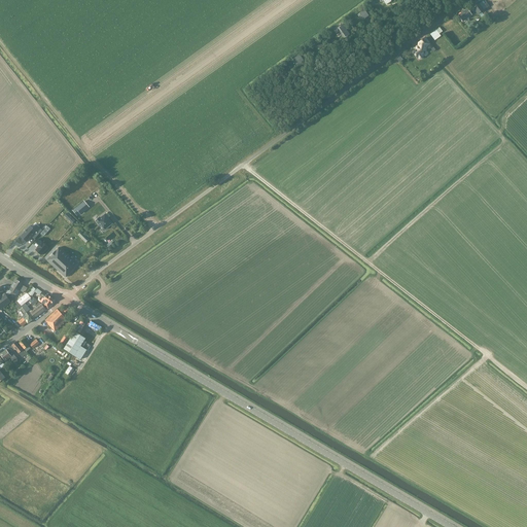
[(471,9),(473,12),(475,11),(478,14),(479,13),(480,15),(483,19),(485,16),(481,11),(484,9),(480,3),(472,8),(471,9)]
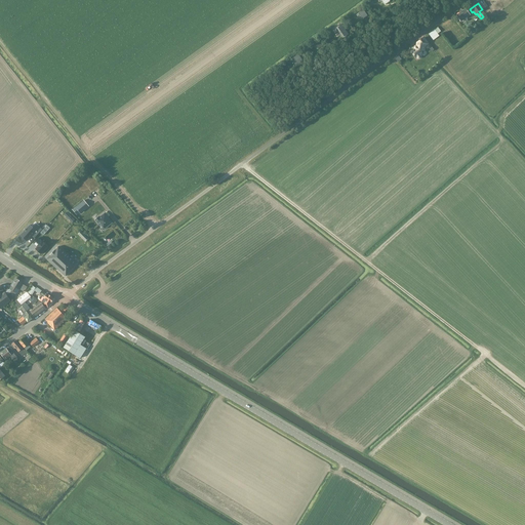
[(465,8),(456,15),(460,22),(470,15),(465,8)]
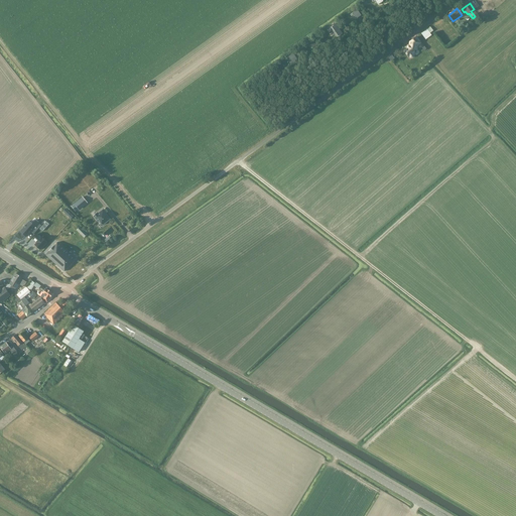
[(357,9),(352,13),(356,18),(361,15),(357,9)]
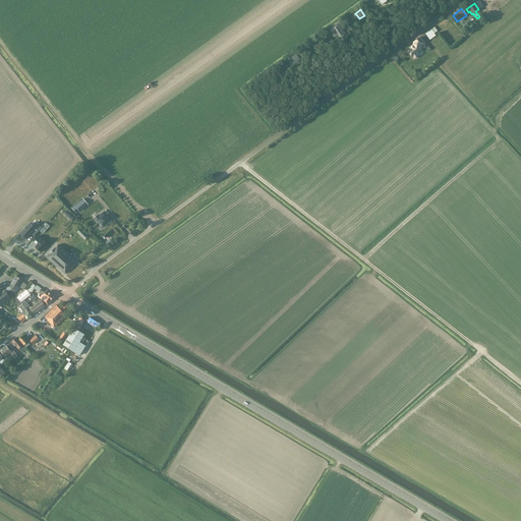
[(333,27),(336,33),(337,35),(342,31),(337,24),(333,27)]
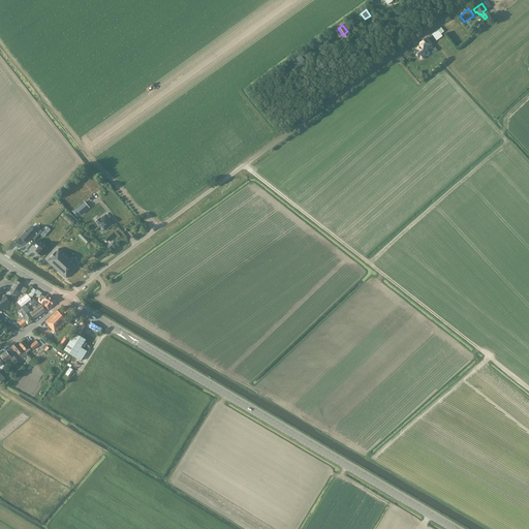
[(440,27),(433,33),(431,34),(436,40),(442,36),(440,33),(443,31),(440,27)]
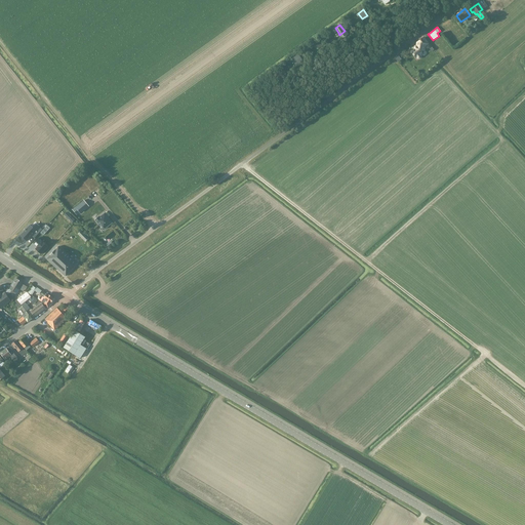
[(423,50),(423,46),(428,44),(422,38),(417,42),(416,46),(415,46),(414,46),(414,47),(414,48),(414,49),(411,51),(415,57),(416,56),(417,57),(418,58),(419,58),(419,57),(420,56),(420,55),(419,54),(420,54),(420,53),(422,50),(423,50)]
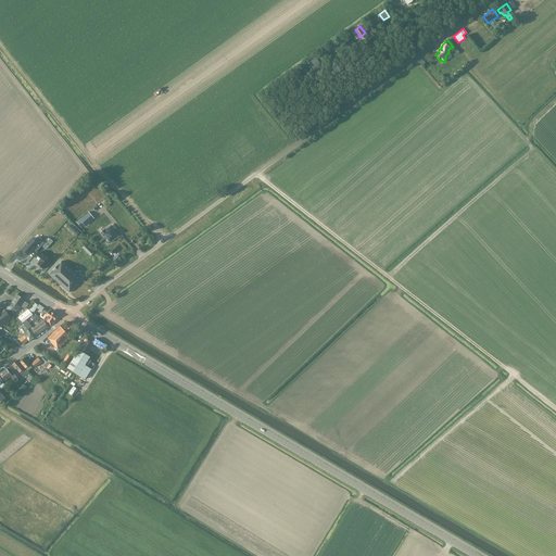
[(337,52),(342,48),(338,41),(332,46),(337,52)]
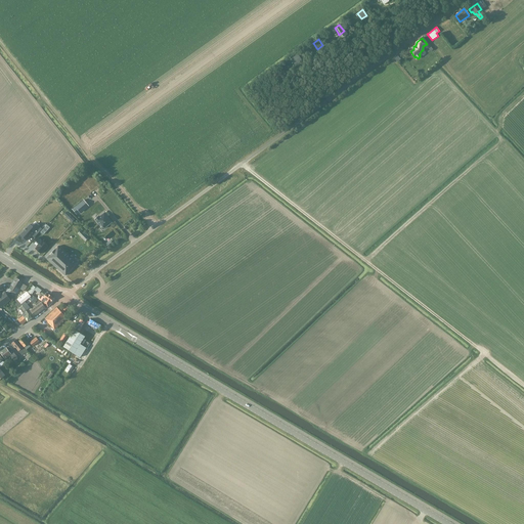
[(301,60),(297,54),(291,58),(295,64),(296,63),(301,60)]
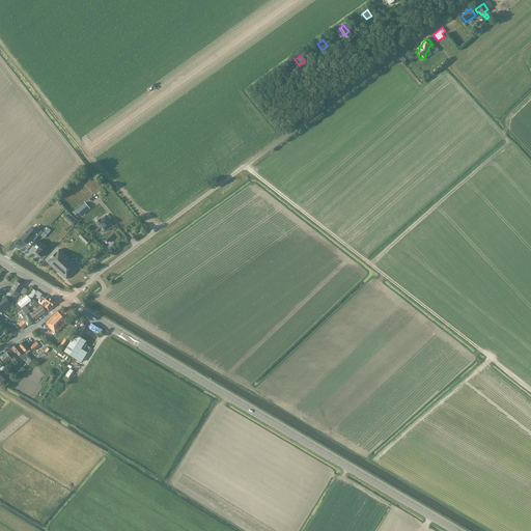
[(84,202),(76,210),(80,215),(88,207),(84,202)]
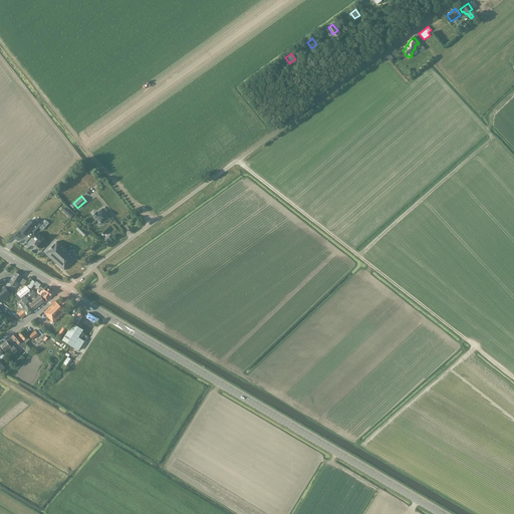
[(96,212),(92,215),(98,222),(99,222),(101,224),(109,218),(101,209),(96,213),(96,212)]
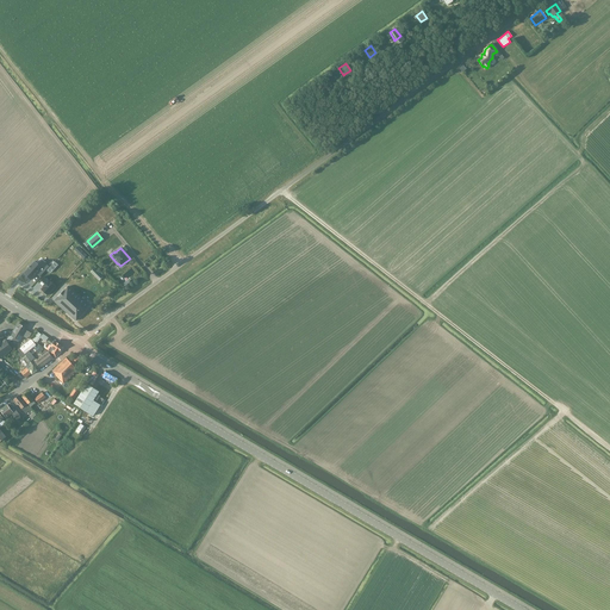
[(45,263),(41,268),(37,265),(35,261),(30,267),(29,266),(29,267),(27,268),(27,269),(24,273),(30,280),(36,274),(39,277),(49,267),(45,263)]
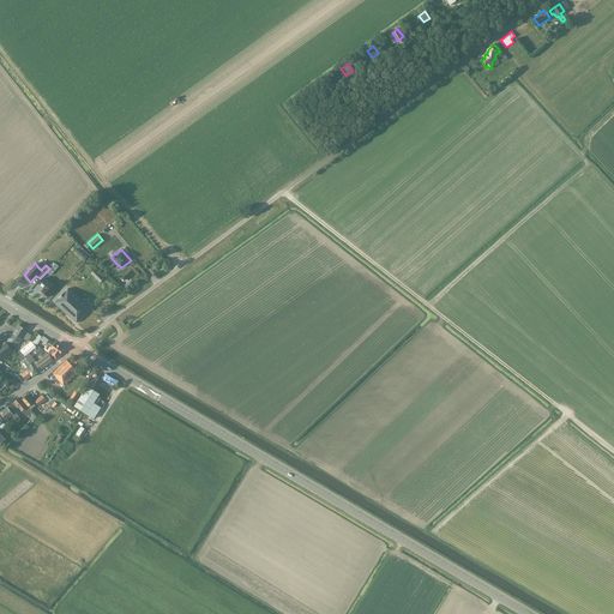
[(95,270),(90,274),(98,283),(103,278),(95,270)]
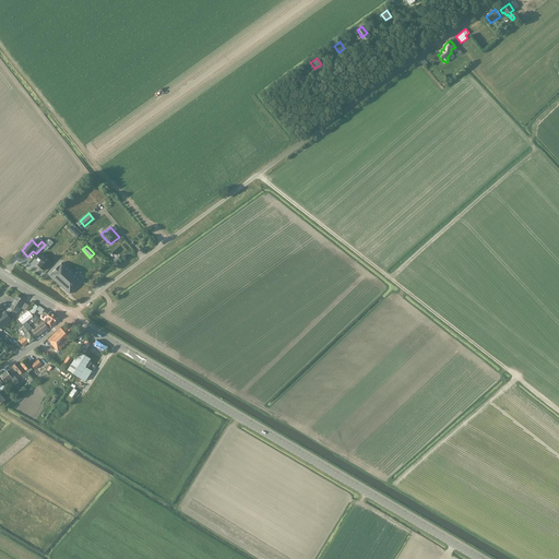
[(50,262),(45,257),(44,258),(39,253),(35,259),(39,263),(37,265),(44,271),(50,262)]
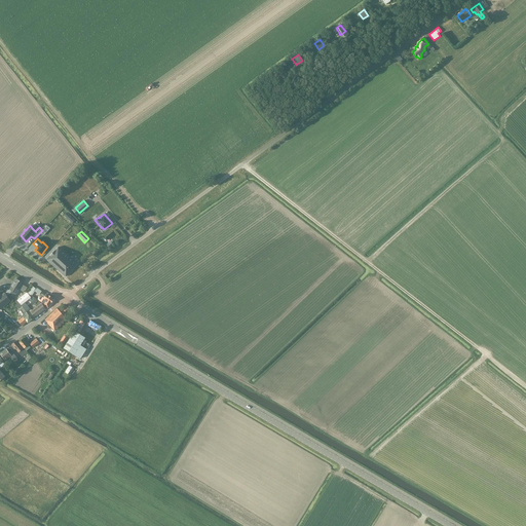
[(59,247),(46,260),(65,276),(77,264),(59,247)]
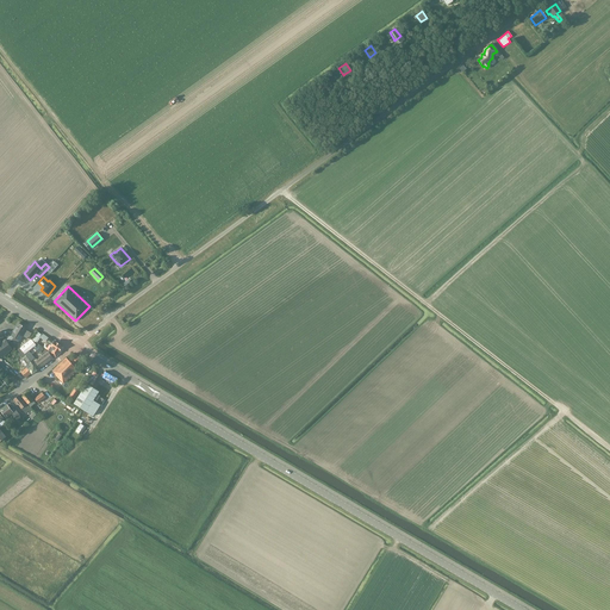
[(0,358),(12,349),(11,348),(17,344),(18,341),(19,341),(23,337),(22,336),(25,330),(26,328),(18,323),(12,332),(13,332),(11,336),(13,337),(11,341),(7,343),(5,340),(1,343),(0,340),(0,358)]
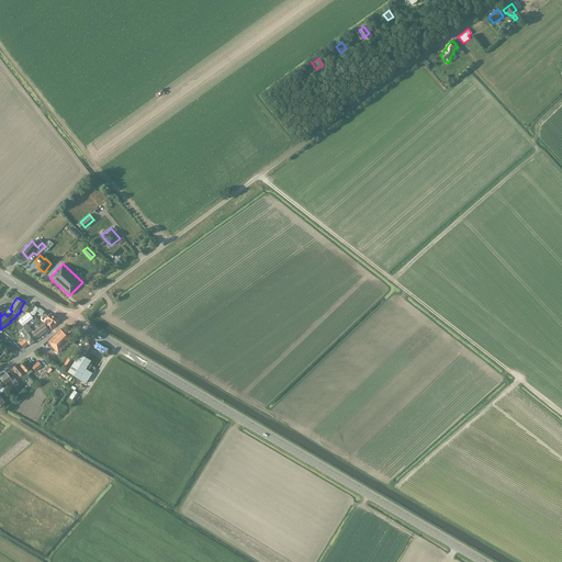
[(34,306),(29,313),(33,316),(33,315),(36,311),(42,315),(44,311),(38,307),(37,307),(34,306)]
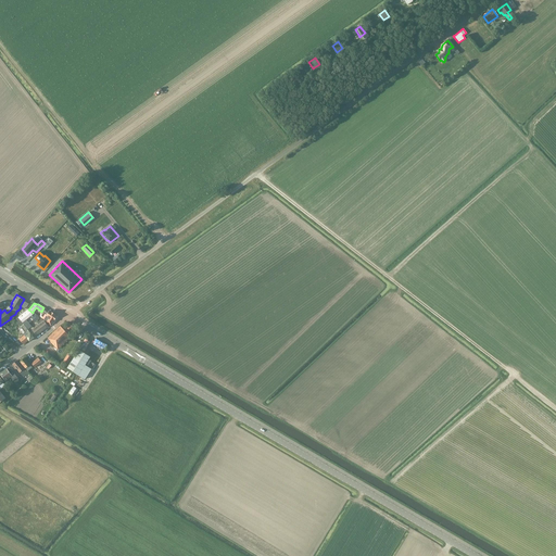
[(28,308),(17,317),(22,324),(33,314),(34,313),(33,313),(28,310),(28,308)]
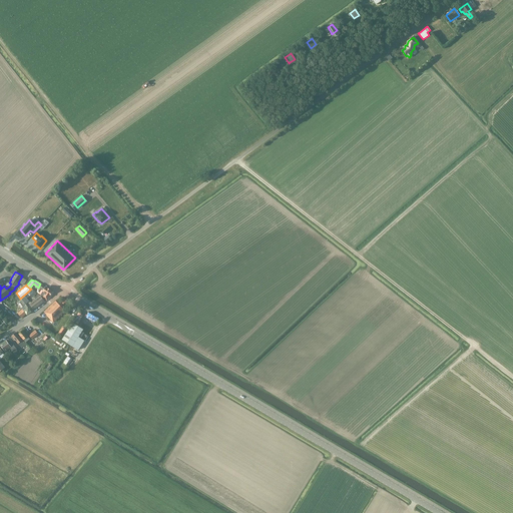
[(40,296),(46,300),(52,292),(45,287),(40,296)]
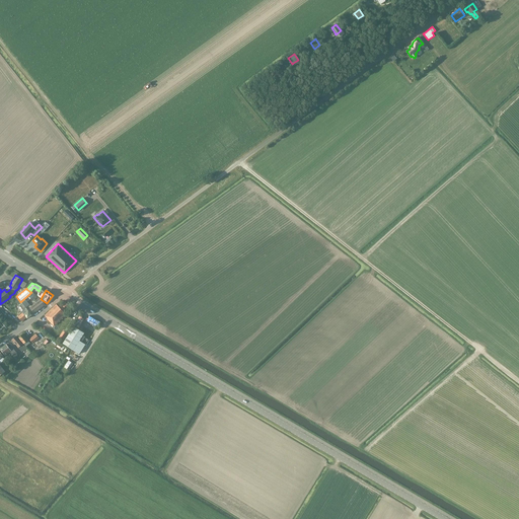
[(32,315),(20,302),(16,296),(13,299),(21,309),(20,310),(22,312),(17,316),(21,321),(26,317),(27,319),(32,315)]
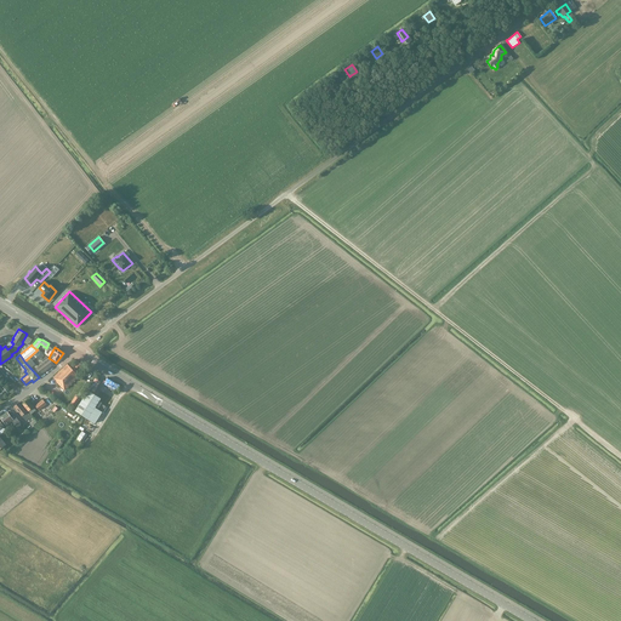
[(40,376),(55,365),(46,355),(41,360),(43,362),(35,368),(40,376)]
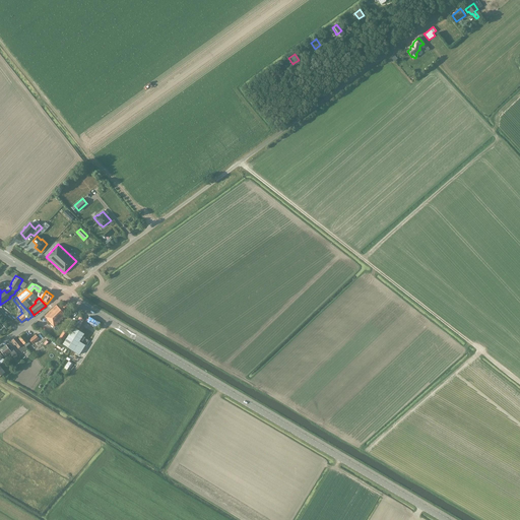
[(47,319),(54,327),(66,315),(64,313),(70,306),(64,302),(59,308),(56,305),(44,316),(47,319)]
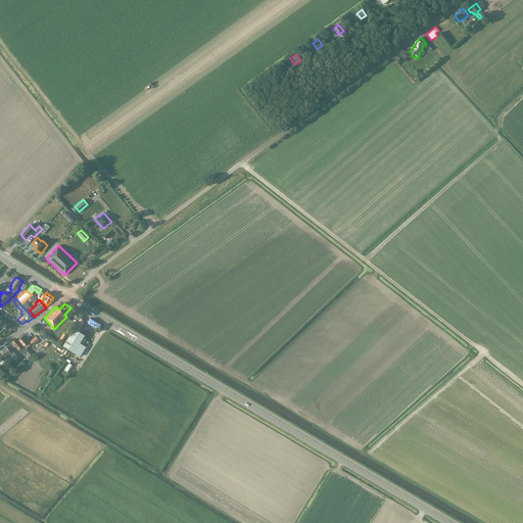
[(85,336),(74,329),(62,346),(80,357),(86,347),(80,343),(85,336)]
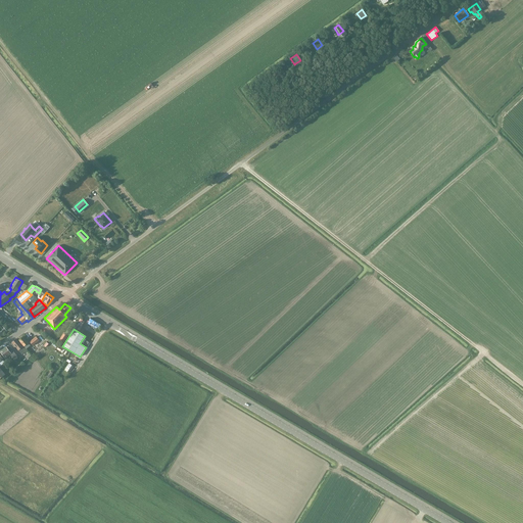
[(33,346),(34,345),(36,348),(42,344),(36,336),(29,341),(33,346)]
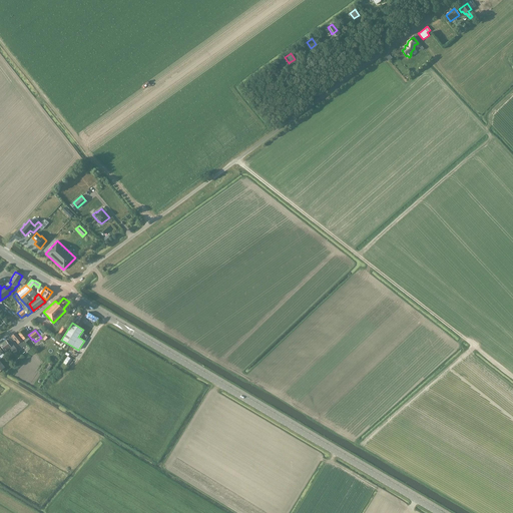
[(25,343),(29,339),(27,337),(22,331),(18,334),(23,340),(25,343)]
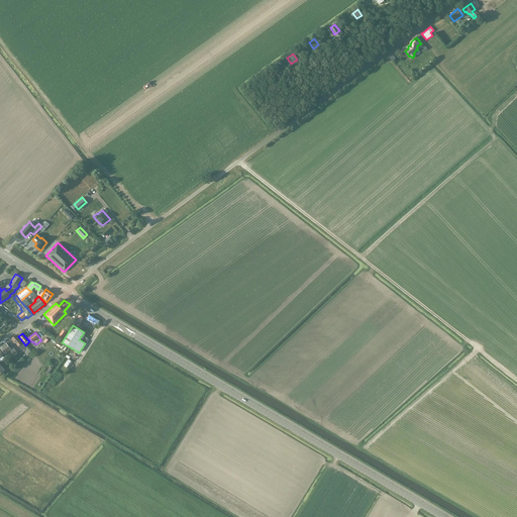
[(11,339),(14,343),(18,346),(21,350),(25,347),(15,335),(11,338),(11,339)]
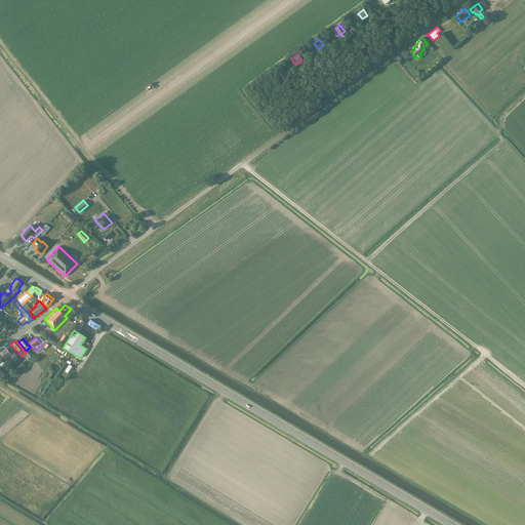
[(0,352),(0,353),(4,360),(9,356),(11,358),(14,359),(16,357),(10,349),(8,347),(6,349),(6,348),(0,352)]
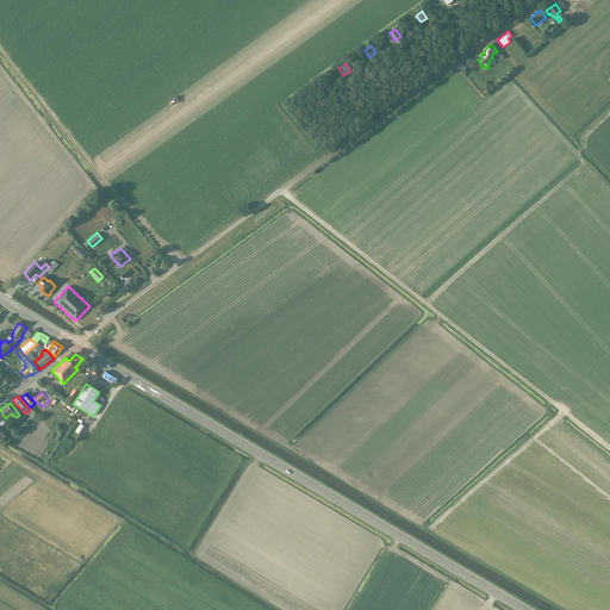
[(80,424),(75,431),(80,435),(86,428),(80,424)]
